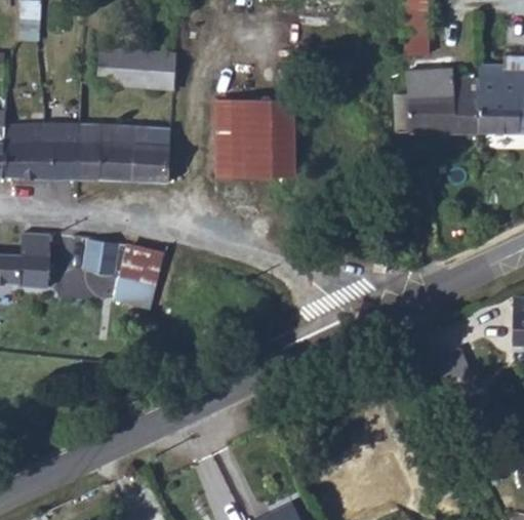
[(38,33),(39,0),(18,0),(18,32),(38,33)]
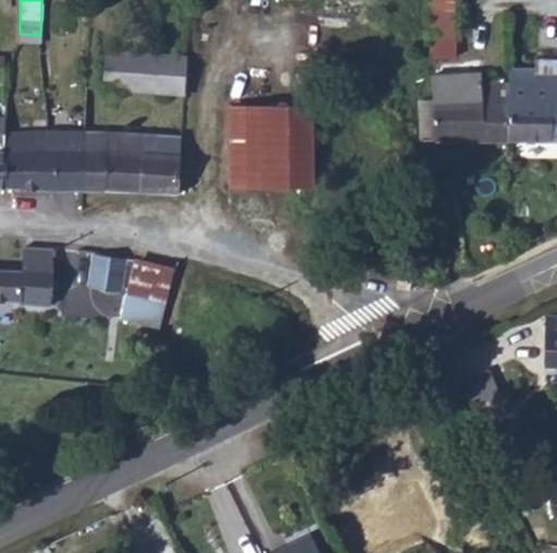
[(427,0),(427,49),(455,49),(456,0),(427,0)]
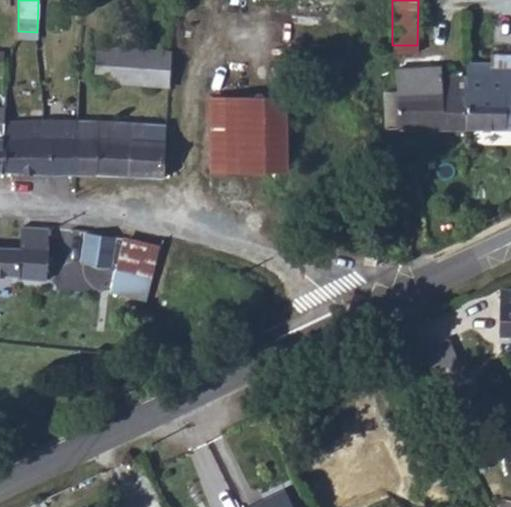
[(173,52),(151,51),(100,47),(98,82),(171,87),(173,52)]
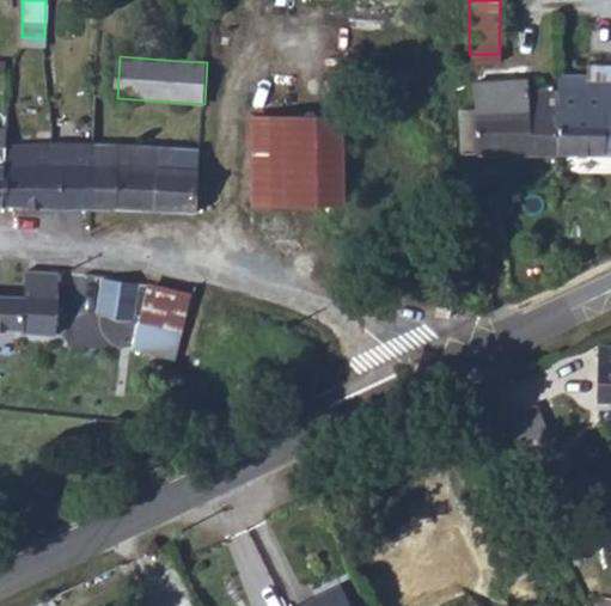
[(556,136),(556,152),(610,151),(610,80),(602,81),(602,87),(587,87),(587,74),(555,74),(555,90),(556,136)]
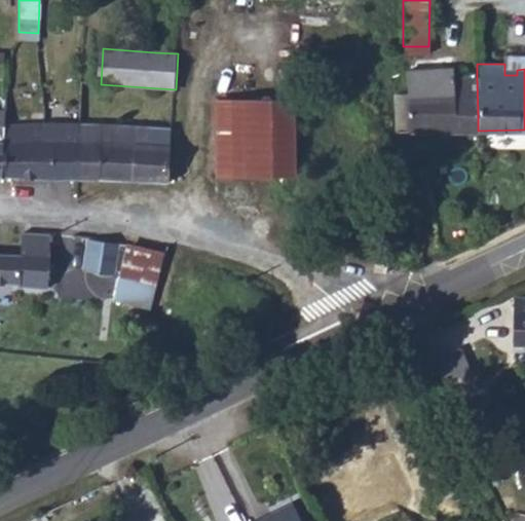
[(398,132),(478,131),(478,117),(477,77),(455,77),(455,68),(410,68),(411,91),(397,91),(398,132)]
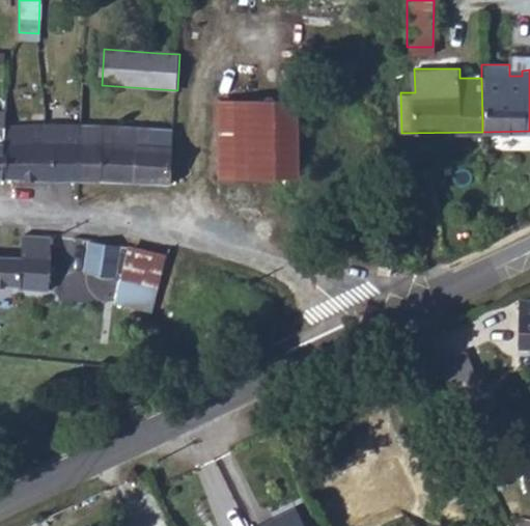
[(224,104),(221,178),(254,181),(257,103),(224,102),(224,104)]
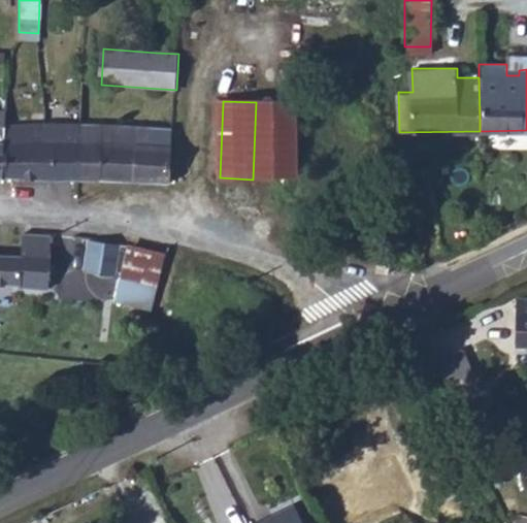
[(256,102),(253,180),(286,181),(289,103),(256,102)]
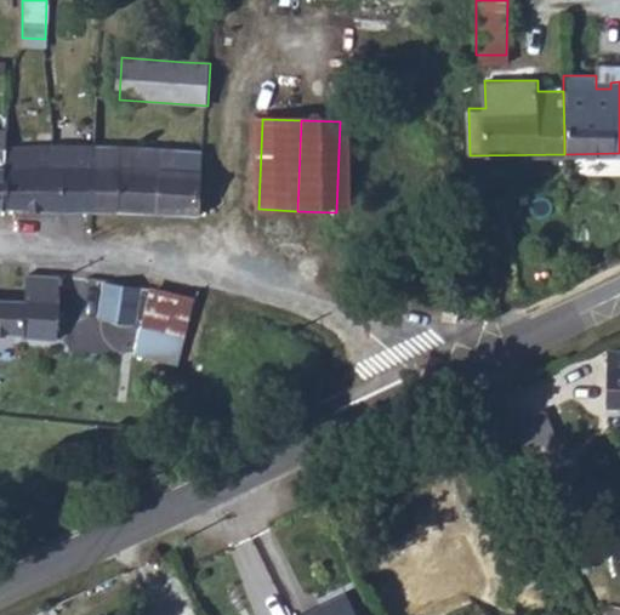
[(340,121),(336,212),(346,212),(350,123),(340,121)]
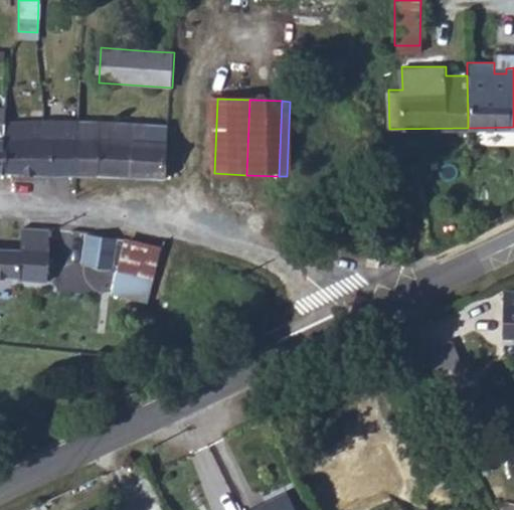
[(6,123),(3,172),(38,174),(38,142),(45,142),(46,122),(6,123)]
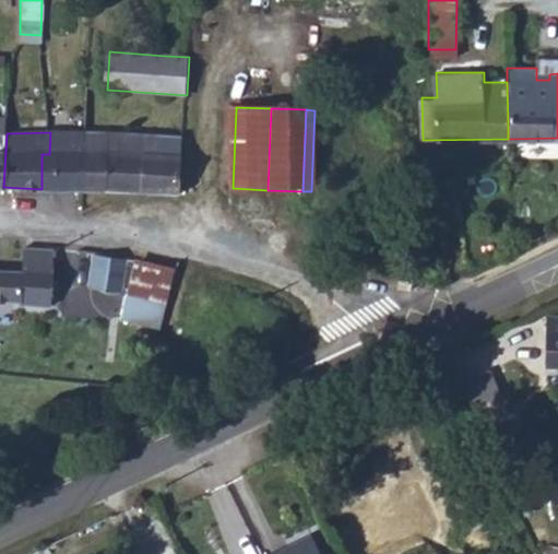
[(42,154),(42,189),(85,190),(86,133),(50,132),(49,154),(42,154)]
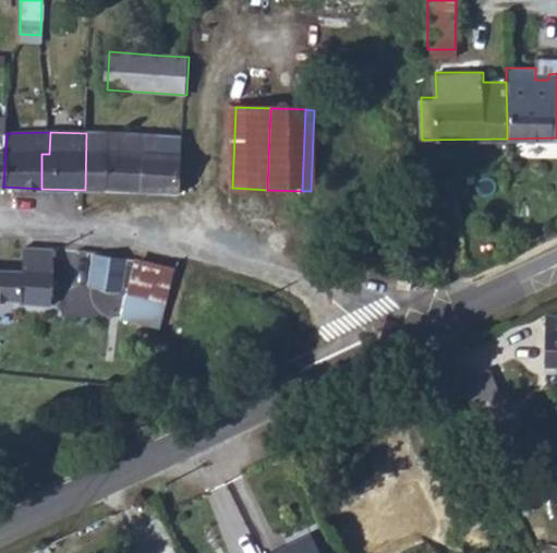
[(86,133),(85,190),(106,191),(107,133),(86,133)]
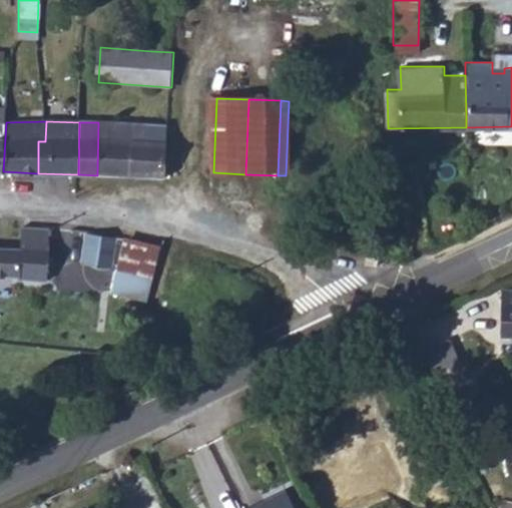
[(98,122),(97,175),(164,176),(165,123),(98,122)]
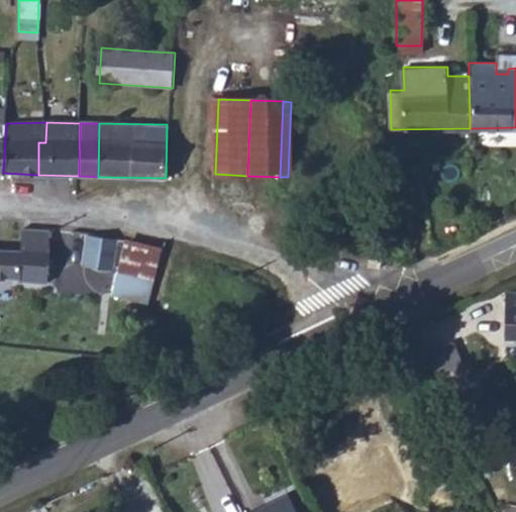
[(89,234),(85,262),(114,267),(115,265),(119,239),(95,235),(89,234)]
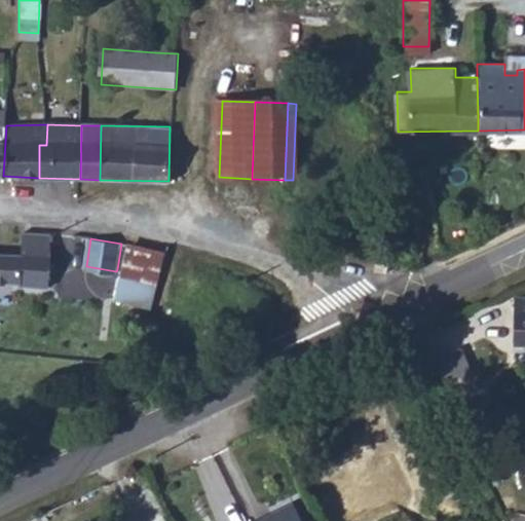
[(0,281),(36,284),(37,268),(25,268),(25,254),(0,252),(0,281)]
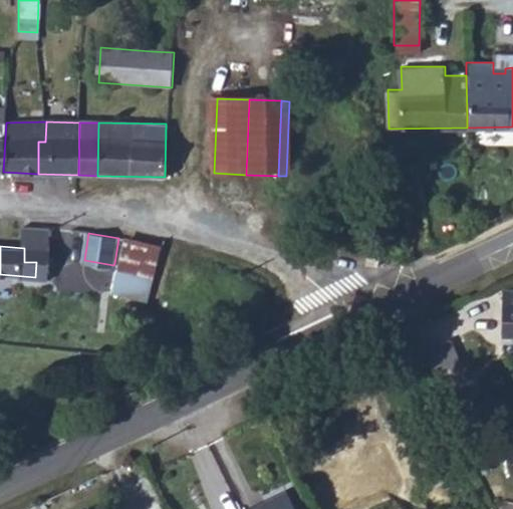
[(452,340),(440,346),(462,395),(475,389),(452,340)]
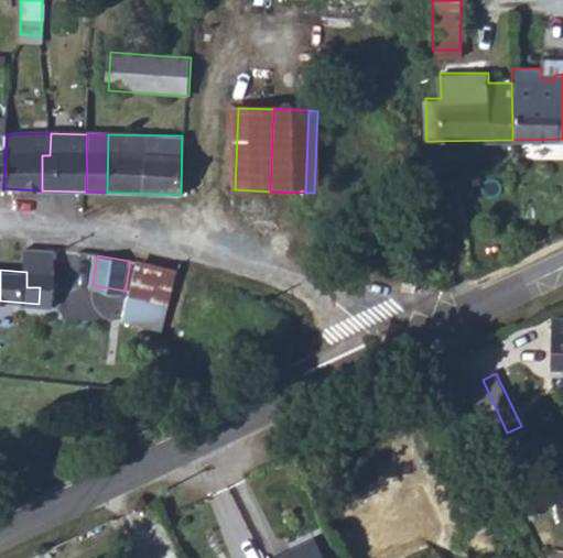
[(507,433),(483,380),(464,387),(489,440),(507,433)]
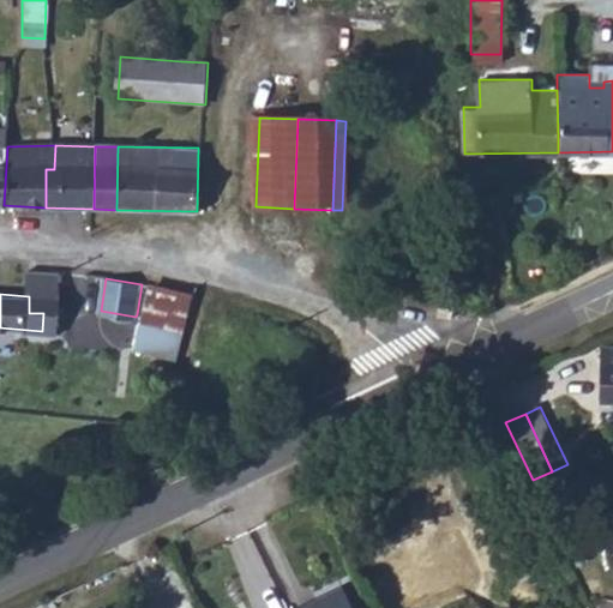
[(334,600),(313,607),(367,607),(358,585),(332,596),(334,600)]
